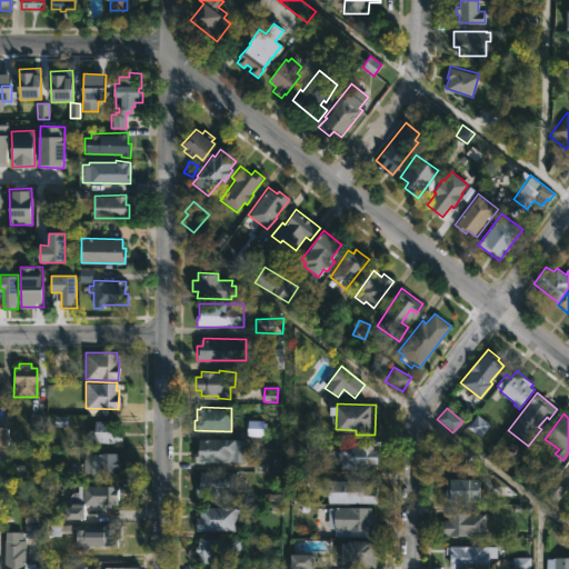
[(468,428),(480,438),(490,425),(477,415),(468,428)]
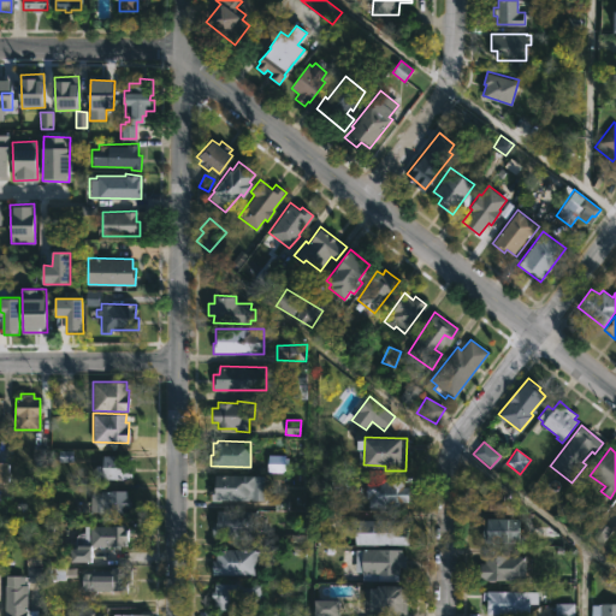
[(132,472),(132,479),(95,477),(95,466),(102,466),(102,455),(132,455),(132,472)]
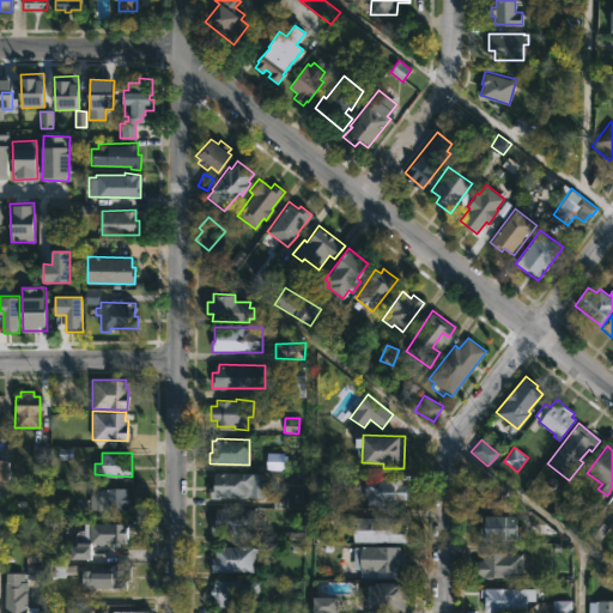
[(267,469),(284,471),(284,453),(267,453),(267,469)]
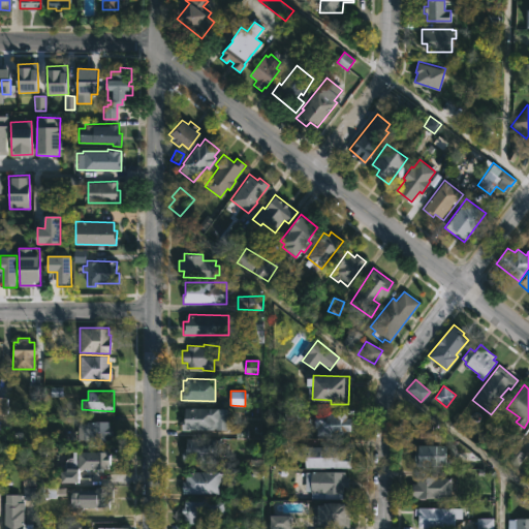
[(226,415),(226,431),(181,430),(182,417),(184,417),(184,407),(226,408),(226,415)]
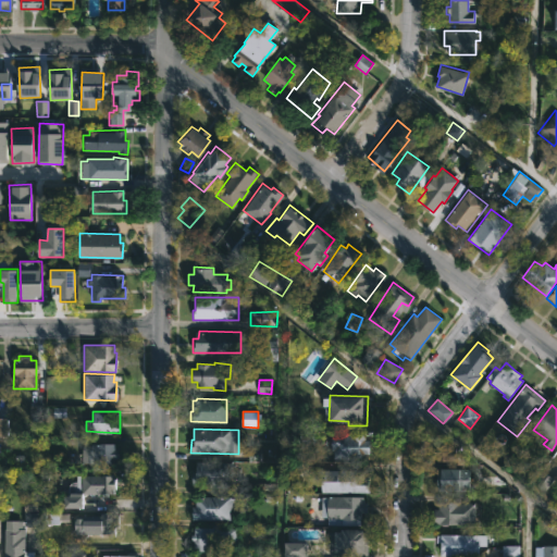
[(363,437),(363,440),(369,440),(369,453),(354,453),(353,459),(333,459),(333,450),(331,450),(331,434),(363,435),(363,437)]
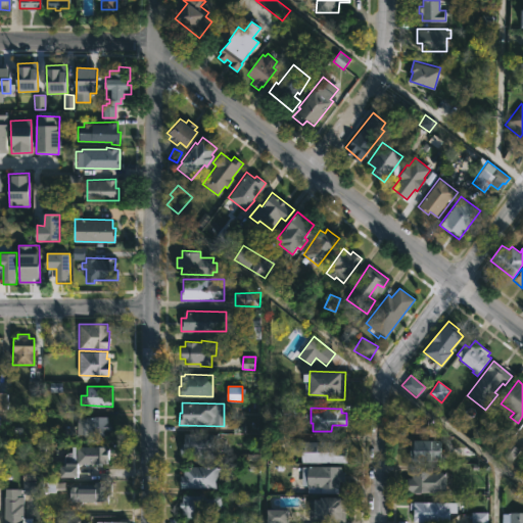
[(416,413),(416,417),(428,417),(427,425),(436,425),(435,436),(429,436),(429,432),(410,432),(410,413),(416,413)]
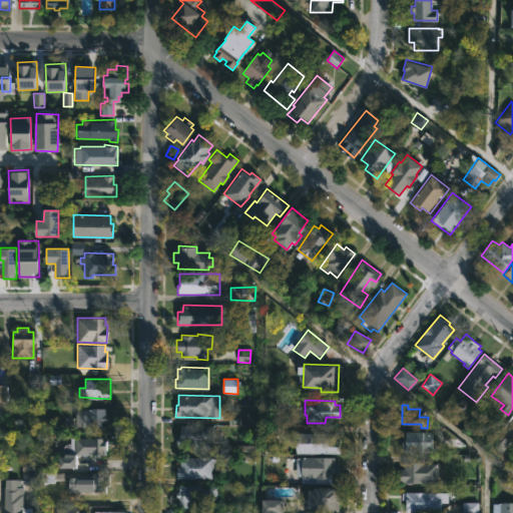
[(105,408),(105,413),(107,413),(107,428),(75,428),(75,411),(84,411),(84,409),(105,408)]
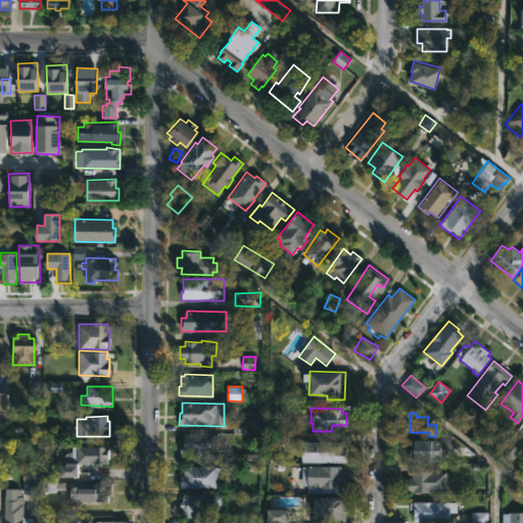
[(218,434),(218,444),(214,444),(214,456),(180,455),(180,443),(184,443),(184,433),(218,434)]
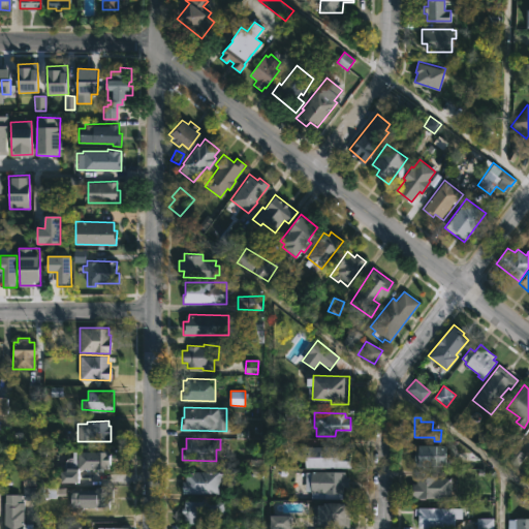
[(445,466),(414,466),(414,444),(445,444),(445,466)]
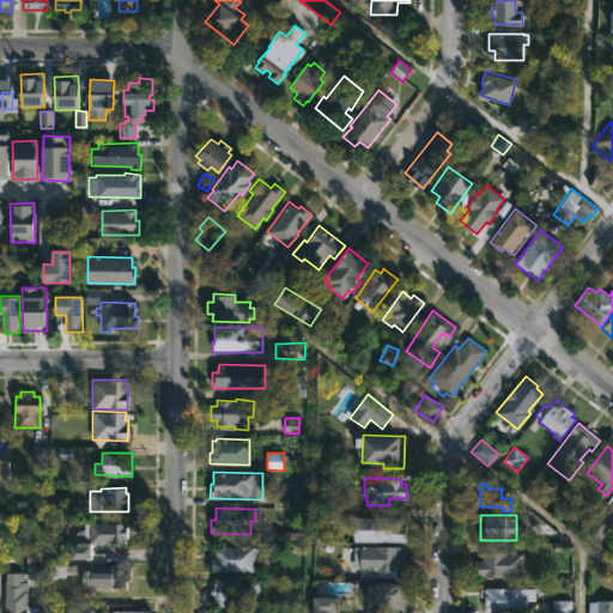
[(400,517),(400,525),(406,525),(406,542),(353,541),(353,517),(400,517)]
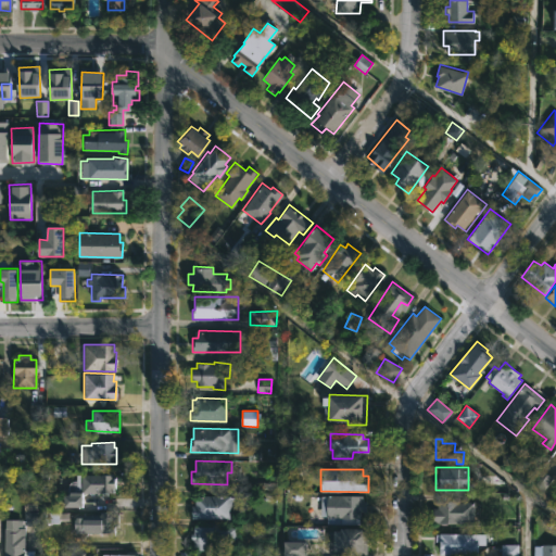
[(96,492),(96,508),(62,506),(63,494),(65,494),(66,487),(68,482),(75,481),(75,475),(114,475),(114,492),(96,492)]
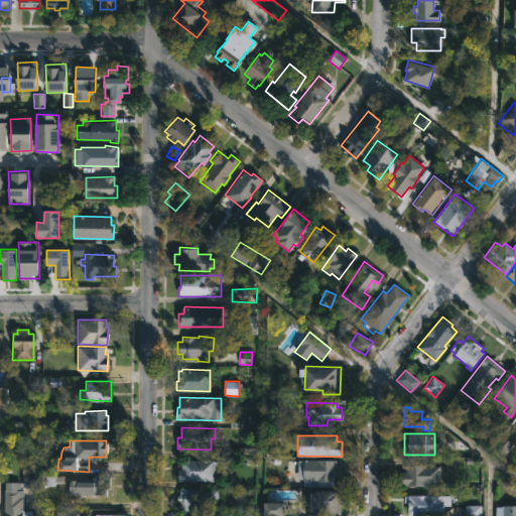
[(216,461),(216,470),(214,470),(213,482),(176,482),(177,469),(180,469),(180,460),(216,461)]
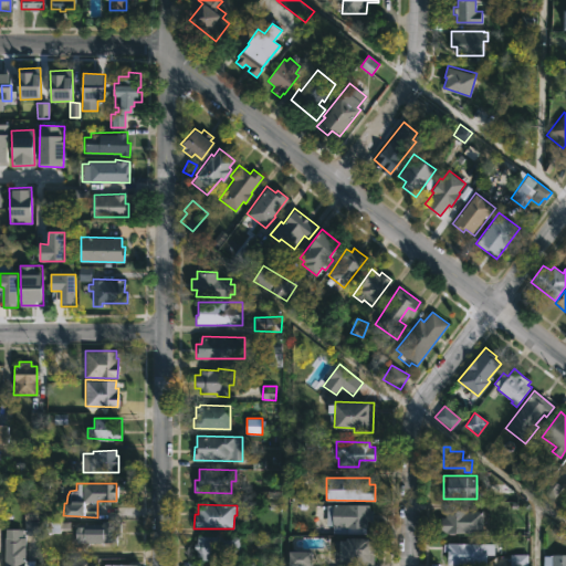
[(369,504),(368,510),(373,510),(371,521),(366,521),(365,534),(333,533),(333,525),(325,525),(326,504),(369,504)]
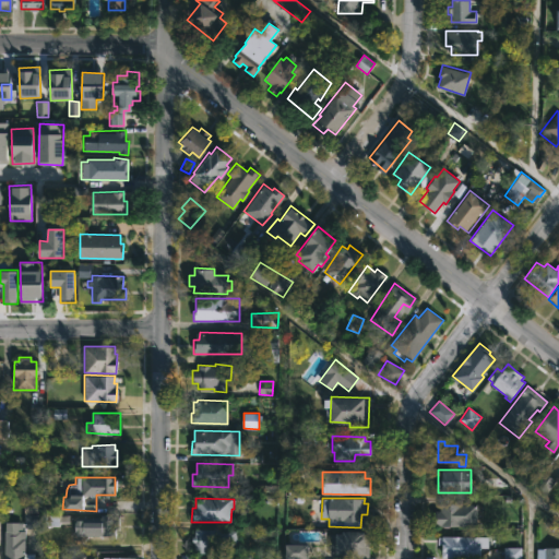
[(25,513),(35,512),(35,501),(24,502),(25,513)]
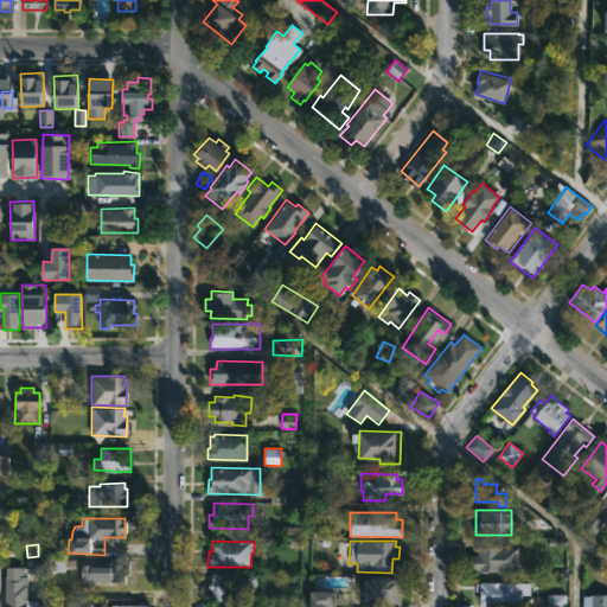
[(517,572),(472,572),(472,555),(478,555),(478,547),(517,547),(517,572)]
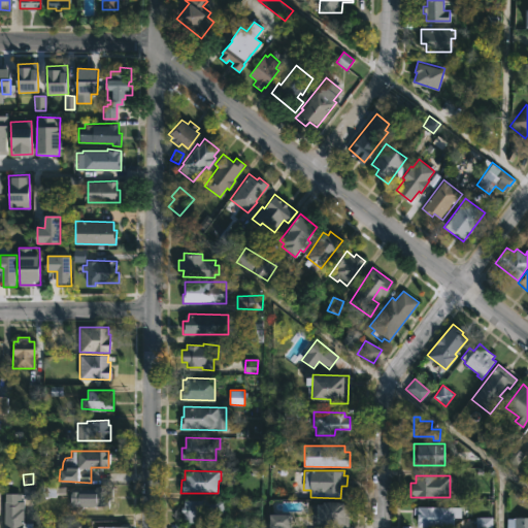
[(111,486),(111,498),(107,498),(107,506),(77,506),(77,503),(72,503),(72,501),(70,501),(70,491),(76,491),(76,493),(94,493),(94,486),(111,486)]
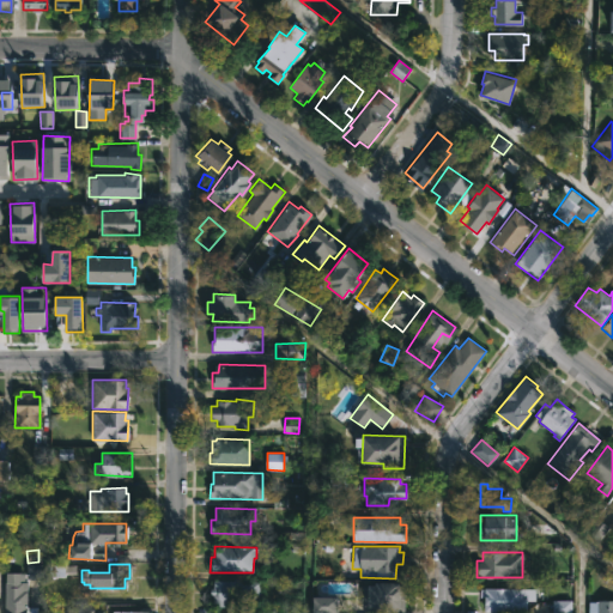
[(41,578),(41,565),(28,565),(28,578),(41,578)]
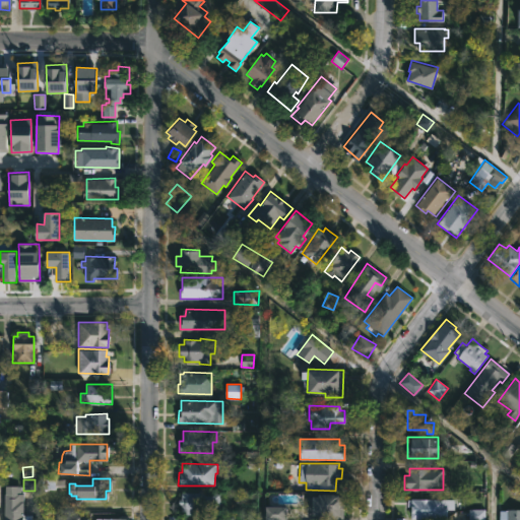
[(43,490),(55,490),(55,479),(43,479),(43,490)]
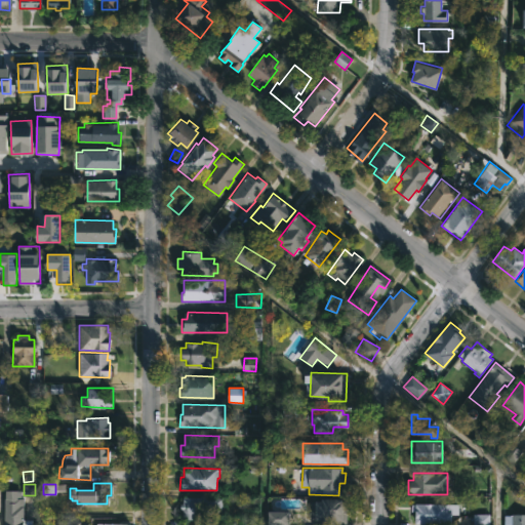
[(221,497),(221,507),(224,507),(224,519),(194,518),(193,520),(179,520),(179,503),(182,503),(182,496),(221,497)]
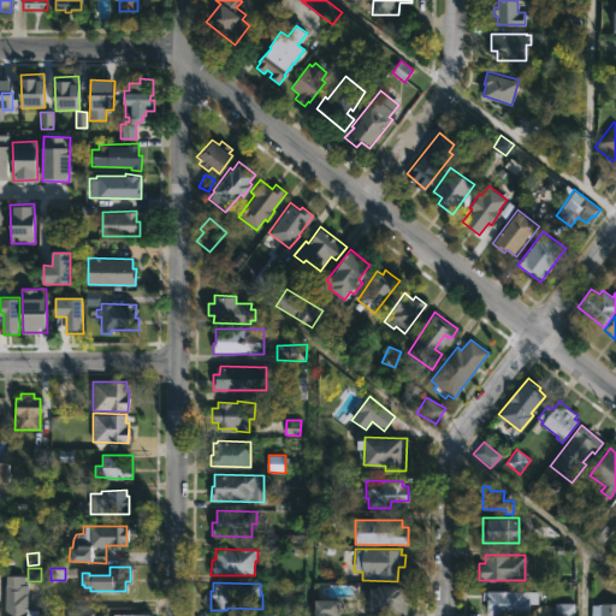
[(37,610),(37,615),(3,615),(4,585),(27,586),(25,609),(37,610)]
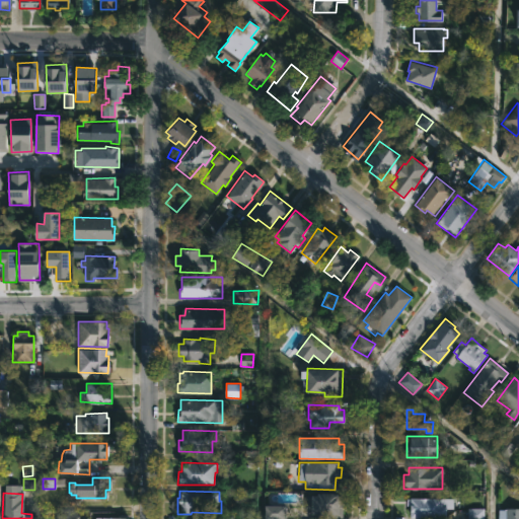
[(343,493),(343,518),(307,516),(307,496),(317,495),(317,493),(343,493)]
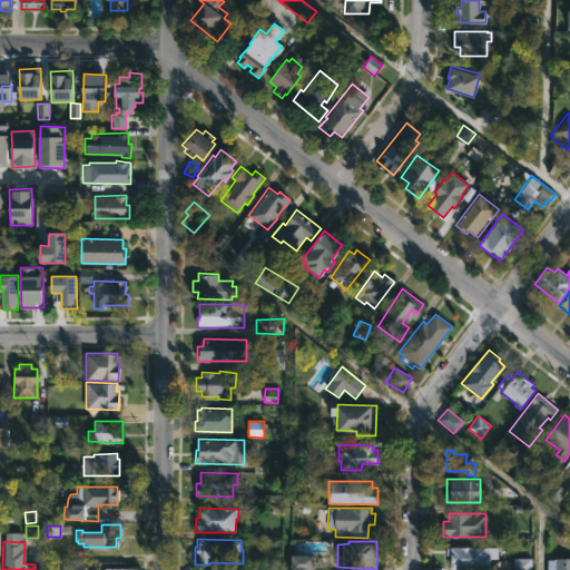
[(498,547),(498,558),(490,558),(490,569),(451,569),(451,556),(446,556),(446,548),(451,548),(451,547),(498,547)]
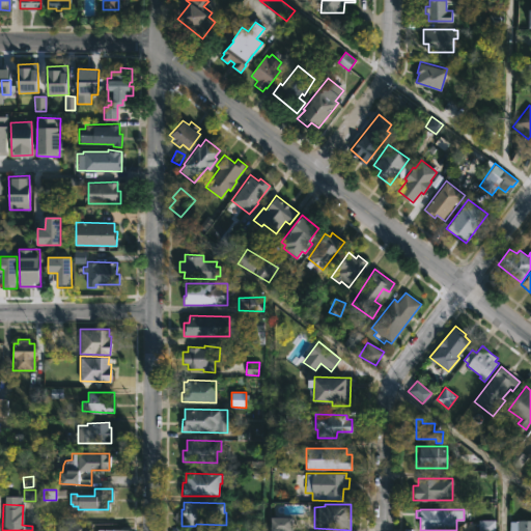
[(292,530),(292,518),(272,518),(272,530),(292,530)]
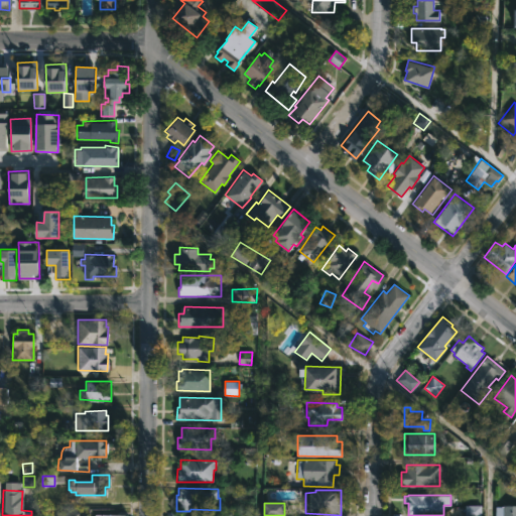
[(481,515),(482,505),(466,506),(465,515),(481,515)]
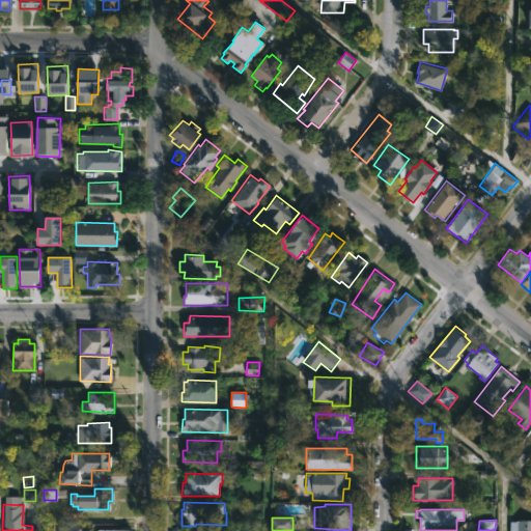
[(530,521),(530,530),(509,530),(509,522),(516,522),(516,521),(530,521)]
